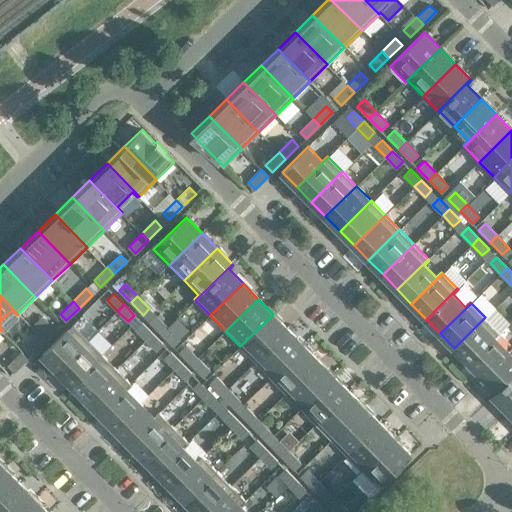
[(288,330),(273,314),(240,346),(256,362),(288,330)]
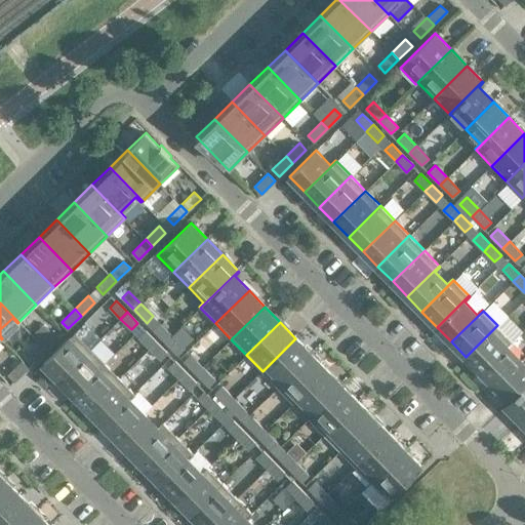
[(160,323),(153,329),(165,341),(172,335),(160,323)]
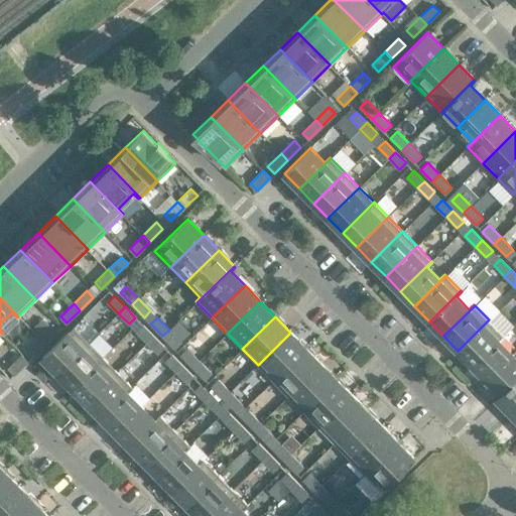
[(504,335),(489,319),(458,351),(473,365),(504,335)]
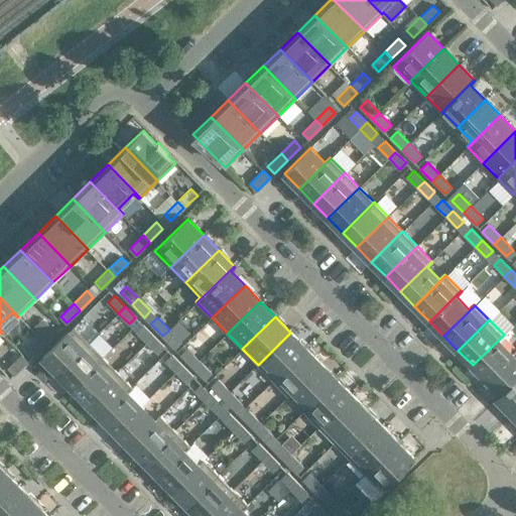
[(52,325),(38,338),(45,344),(58,331),(52,325)]
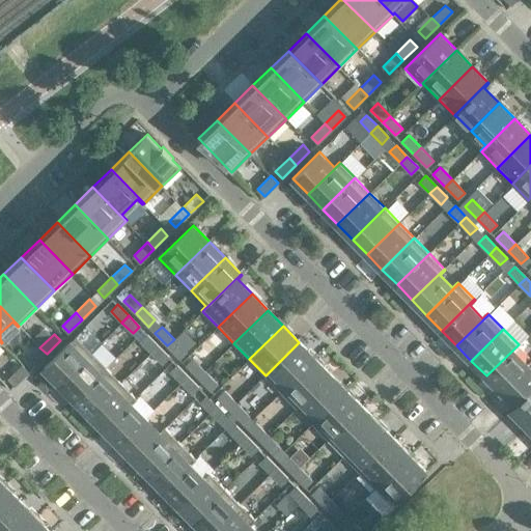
[(158,345),(147,334),(140,341),(151,353),(158,345)]
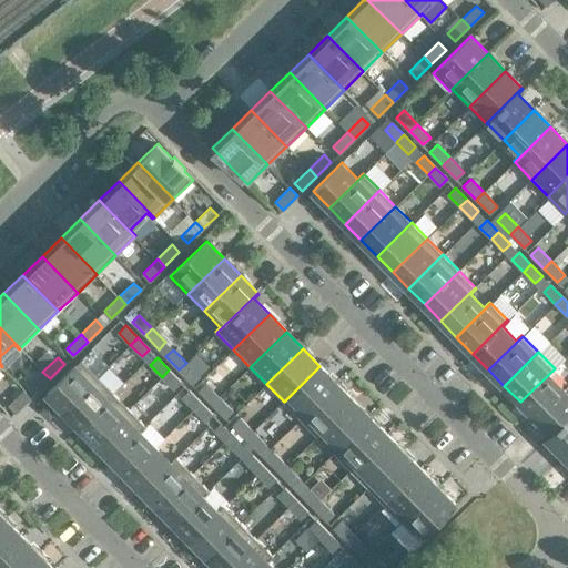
[(47,393),(63,411),(98,376),(81,359),(47,393)]
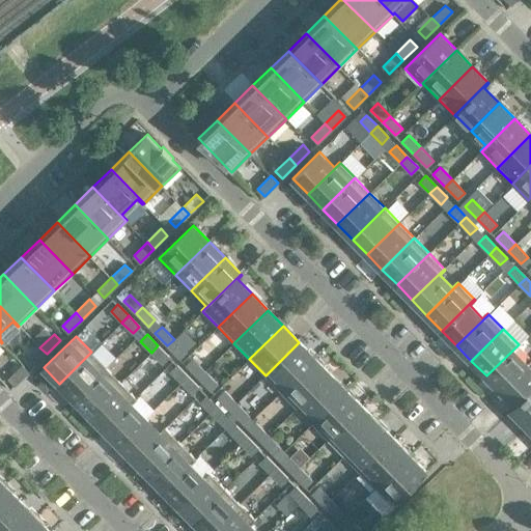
[(186,352),(174,339),(167,345),(179,359),(186,352)]
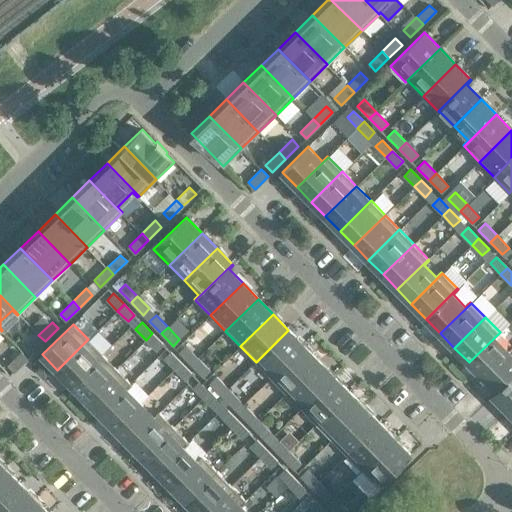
[(304,345),(288,330),(256,362),(271,377),(304,345)]
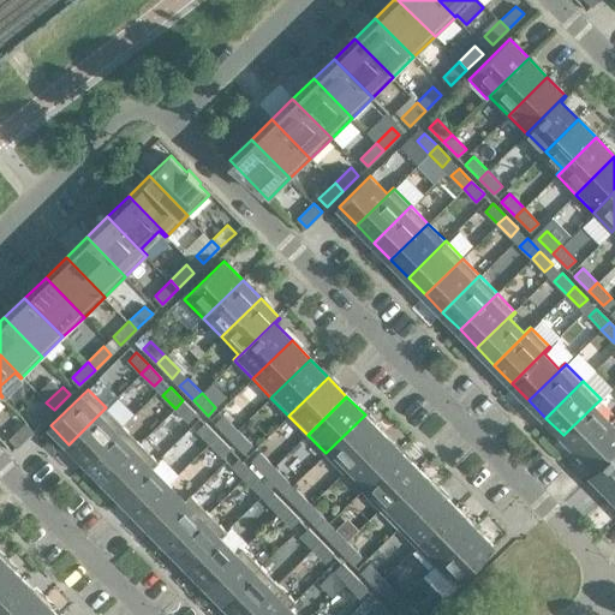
[(602,400),(601,399),(563,435),(580,453),(614,418),(614,416),(610,421),(596,406),(602,400)]
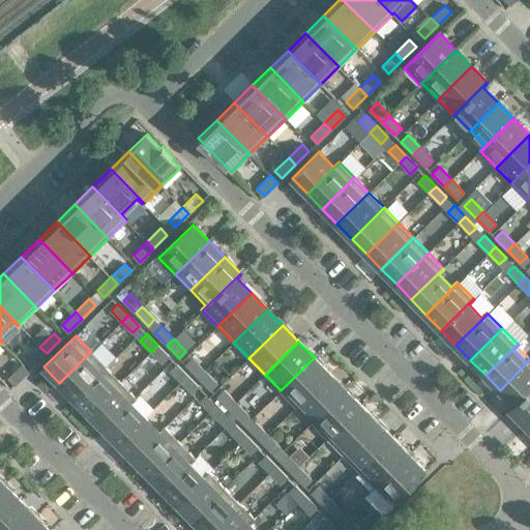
[(169,356),(157,345),(151,352),(162,362),(169,356)]
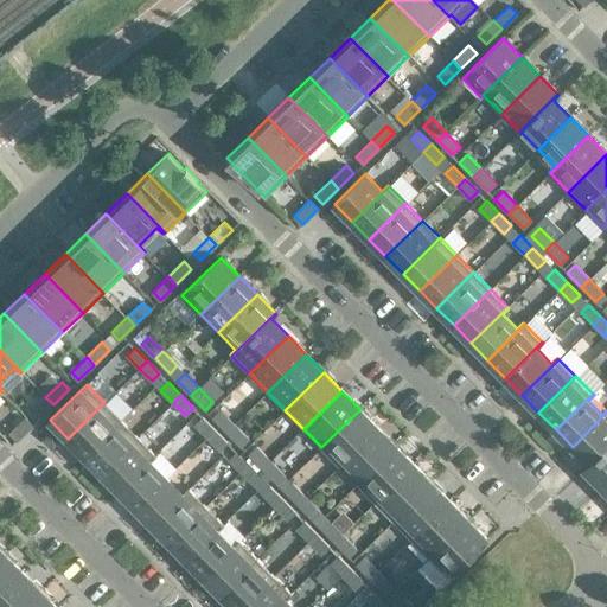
[(53,404),(45,397),(30,411),(38,420),(53,404)]
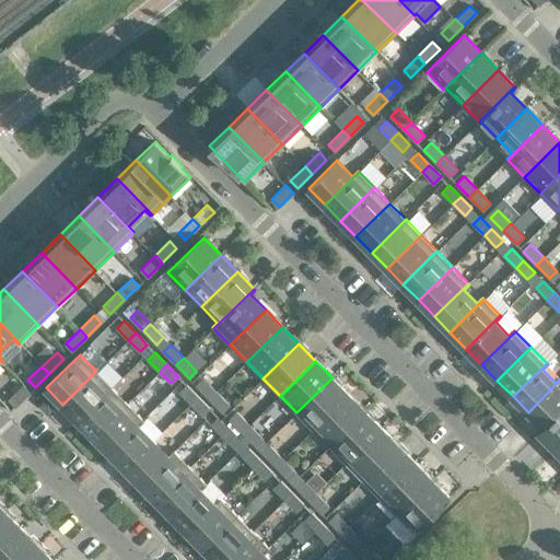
[(112,387),(96,371),(62,405),(78,420),(112,387)]
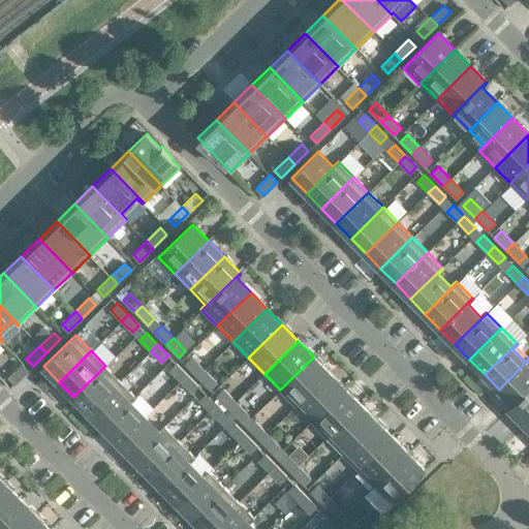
[(192,356),(185,364),(197,376),(205,370),(192,356)]
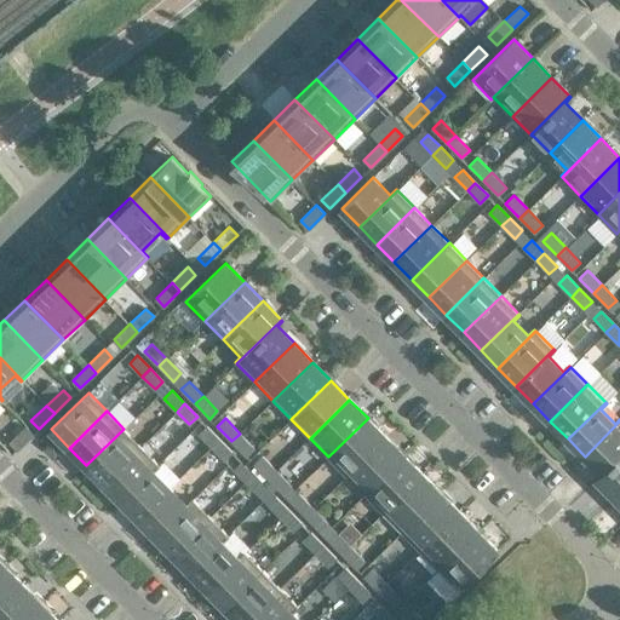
[(386,437),(368,418),(328,457),(346,476),(386,437)]
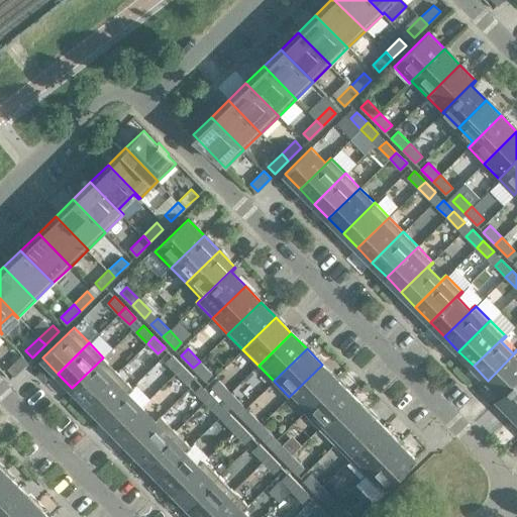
[(516,380),(516,351),(488,381),(501,394),(497,399),(498,400),(516,380)]
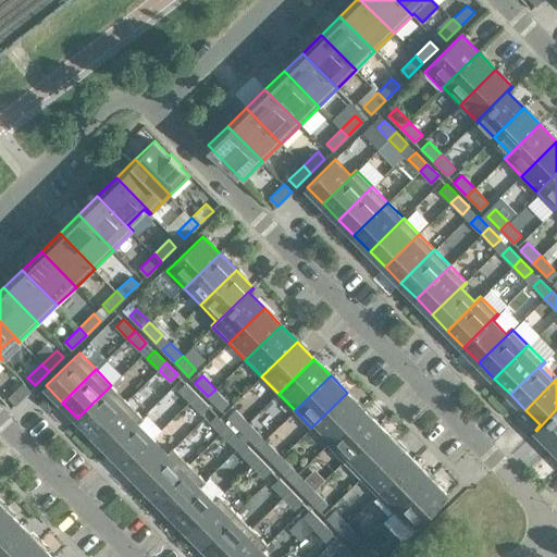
[(9,396),(15,404),(31,390),(23,382),(9,396)]
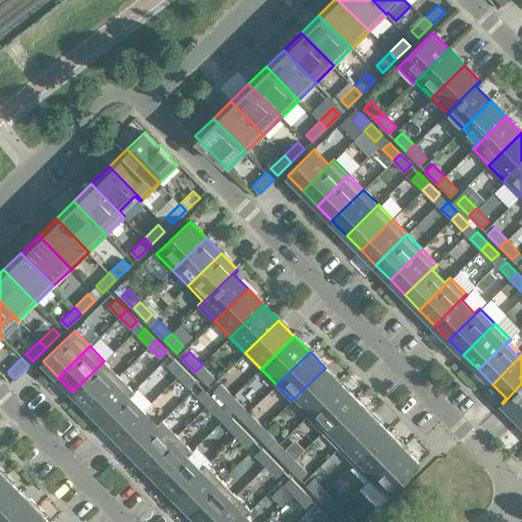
[(185,369),(173,359),(167,365),(177,376),(185,369)]
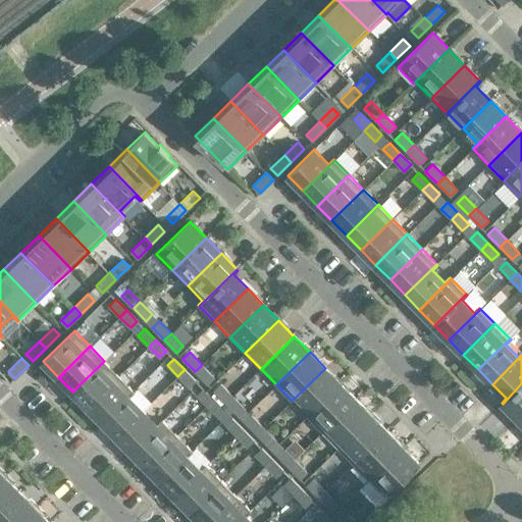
[(119,375),(104,361),(72,392),(88,407),(119,375)]
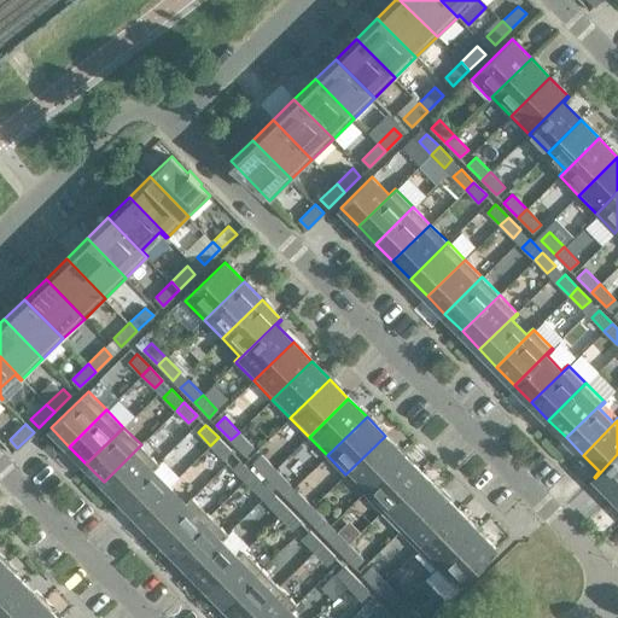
[(254,447),(239,432),(231,439),(245,454),(254,447)]
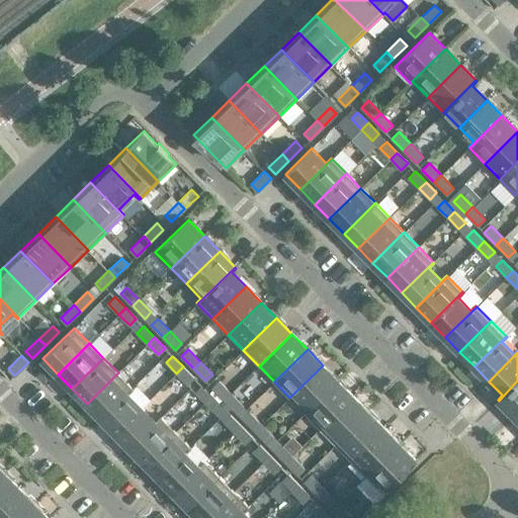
[(338,380),(323,365),(289,398),(290,399),(295,394),(309,407),(304,412),(305,413),(338,380)]
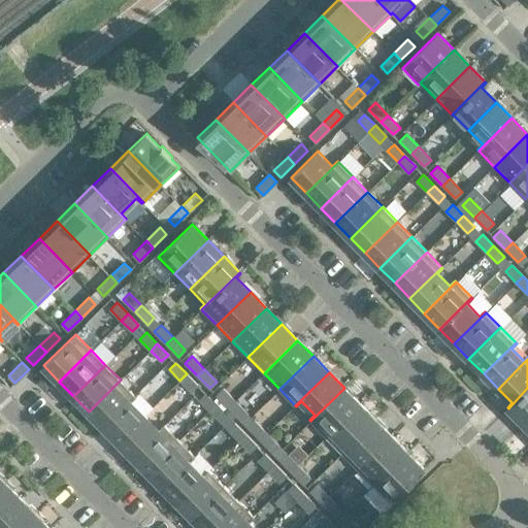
[(197,385),(187,373),(179,381),(191,392),(197,385)]
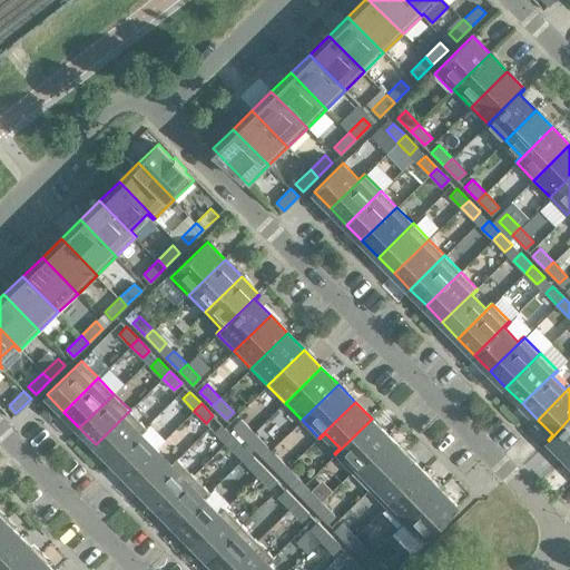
[(146,426),(130,410),(96,444),(111,460),(146,426)]
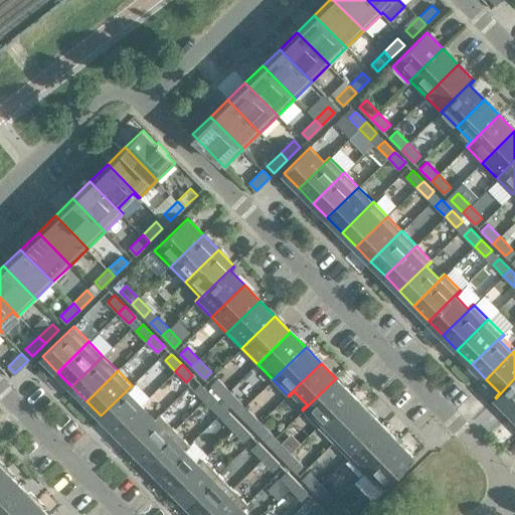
[(211,385),(223,397),(229,391),(217,378),(211,385)]
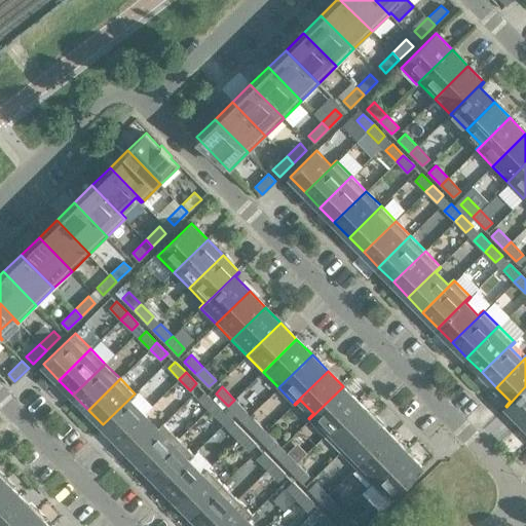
[(359,403),(343,386),(309,419),(325,436),(359,403)]
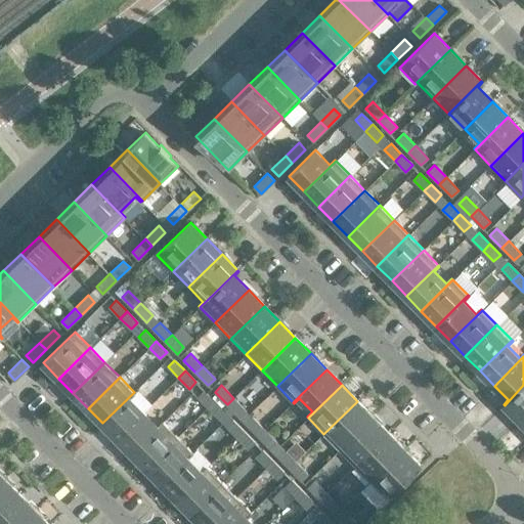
[(523,385),(505,405),(519,420),(523,415),(523,385)]
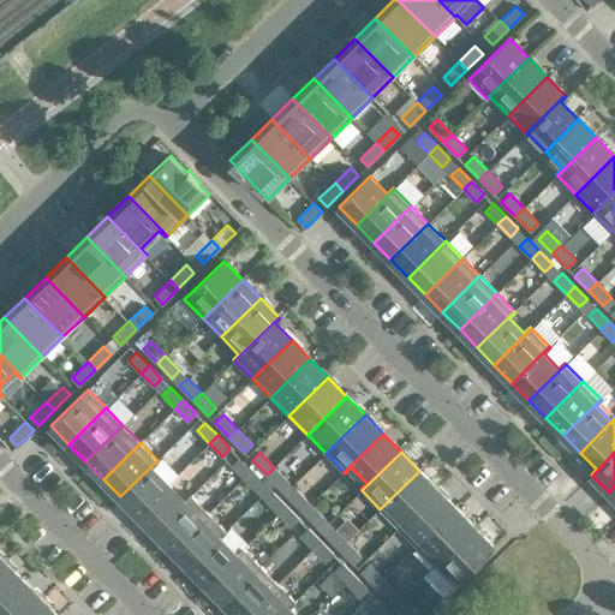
[(251,471),(239,458),(231,465),(244,478),(251,471)]
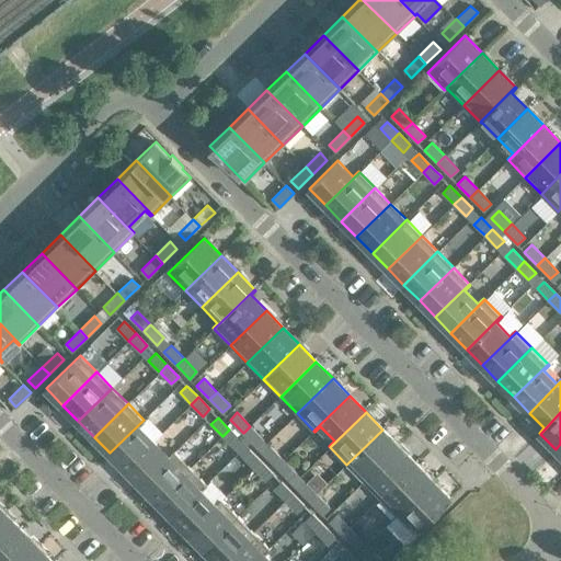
[(145,421),(144,420),(110,453),(125,469),(153,442),(139,426),(145,421)]
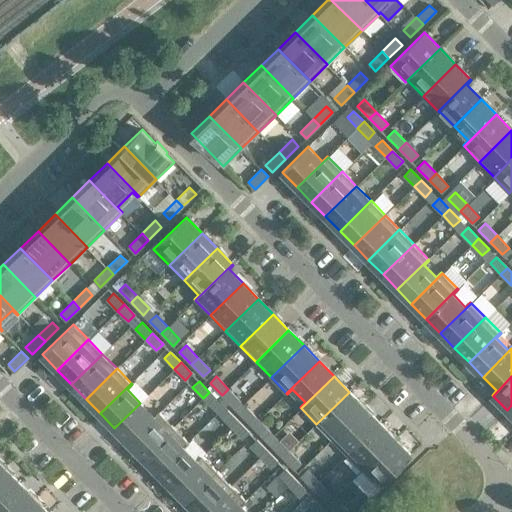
[(240,401),(228,389),(222,395),(234,407),(240,401)]
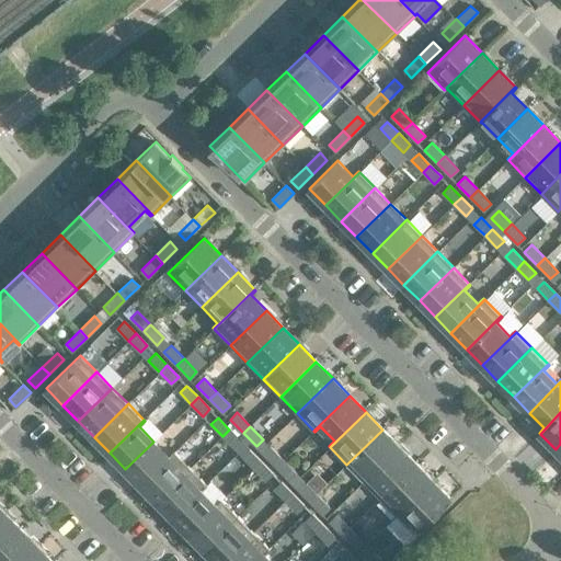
[(241,441),(229,430),(222,436),(233,448),(241,441)]
